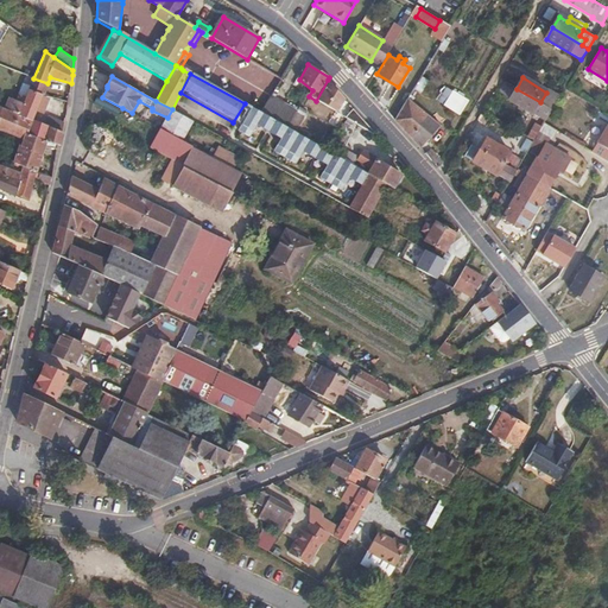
[(48,83),(33,78),(31,86),(29,90),(43,95),(48,83)]
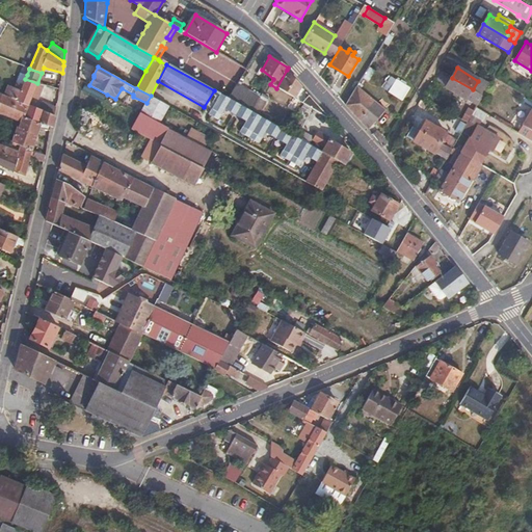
[(273,79),(262,70),(258,76),(269,84),(270,84),(273,79)]
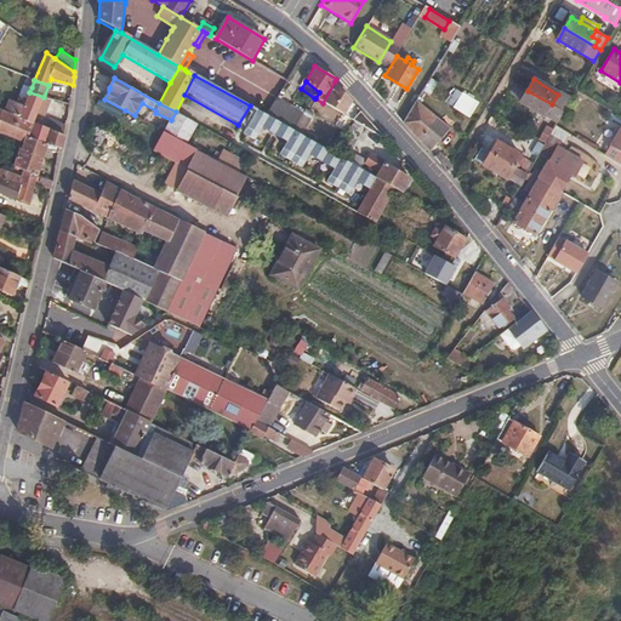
[(335,81),(323,103),(343,115),(346,112),(352,101),(335,81)]
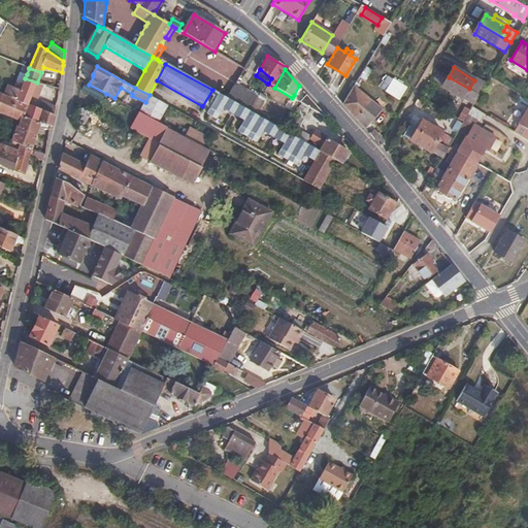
[(25,78),(27,74),(20,71),(15,81),(23,85),(25,78)]
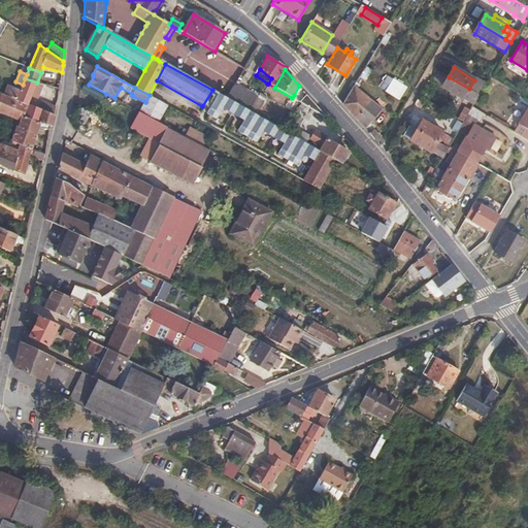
[(449,77),(439,72),(434,80),(443,86),(449,77)]
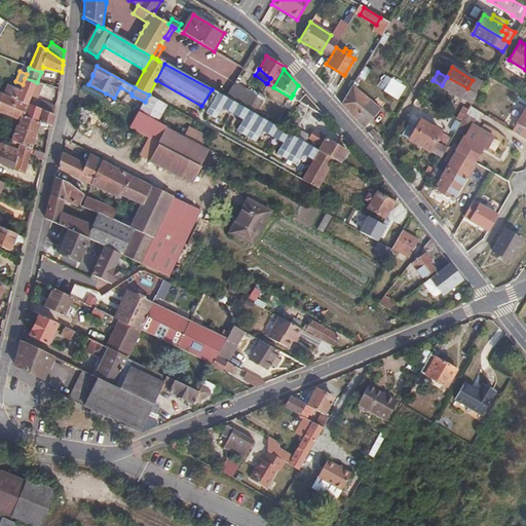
[(478,95),(467,88),(447,77),(442,85),(441,86),(464,101),(464,102),(471,106),(478,95)]
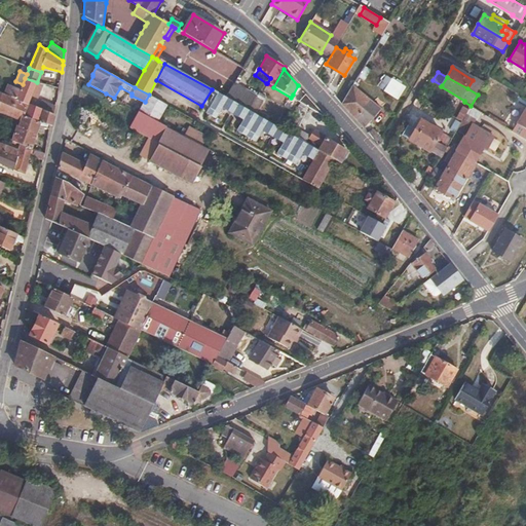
[(7,85),(4,94),(29,105),(32,97),(37,98),(41,86),(36,84),(37,82),(25,78),(23,84),(15,81),(13,87),(7,85)]
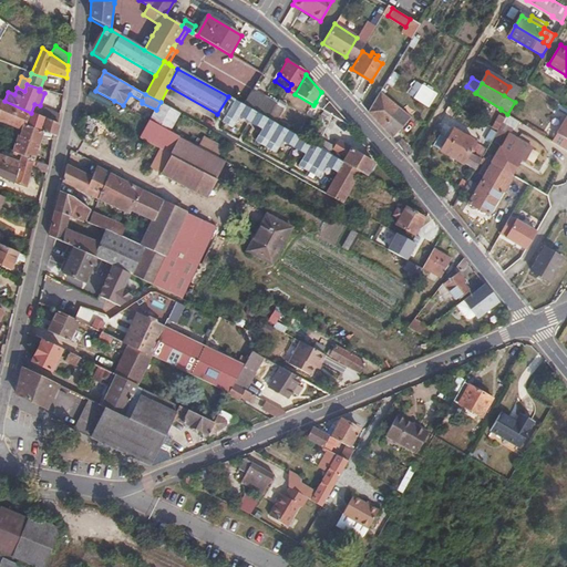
[(437,95),(422,85),(414,99),(430,107),(437,95)]
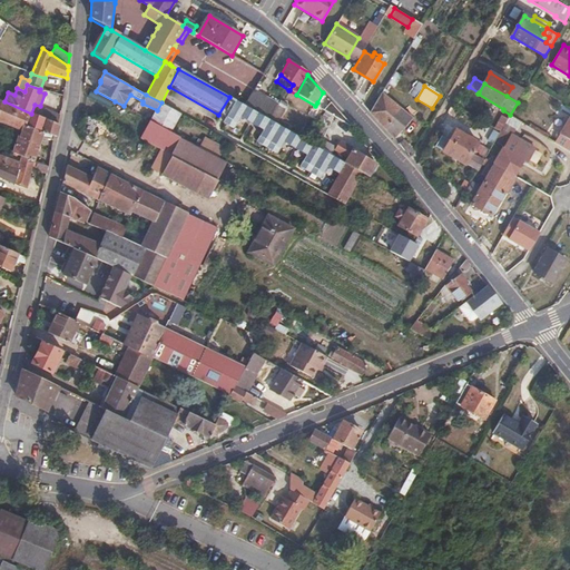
[(96,91),(92,89),(89,96),(111,108),(115,101),(96,91)]
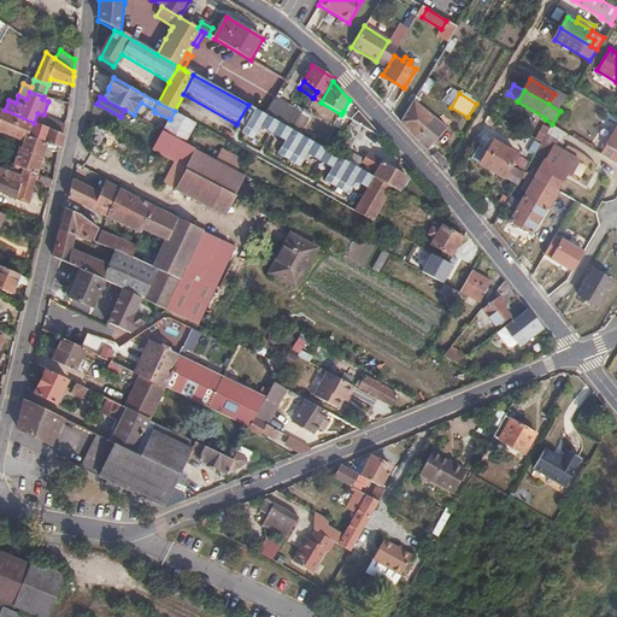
[(293,131),(304,115),(276,99),(264,116),(277,123),(293,131)]
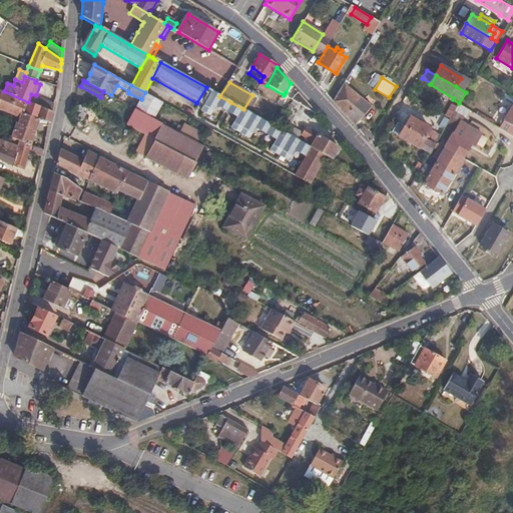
[(372,107),(345,83),(333,100),(354,124),(372,107)]
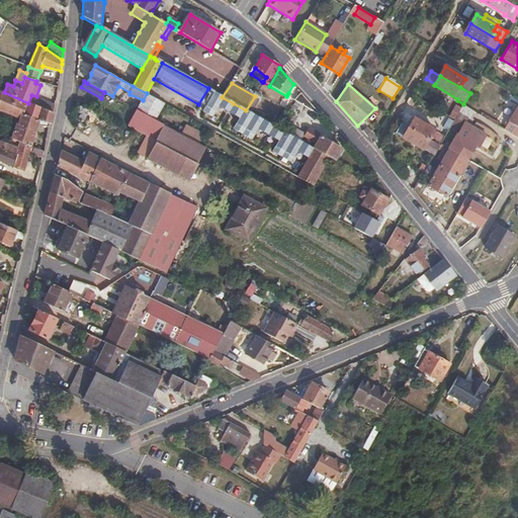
[(23,114),(28,103),(4,92),(1,91),(0,92),(0,109),(20,117),(21,118),(23,114)]
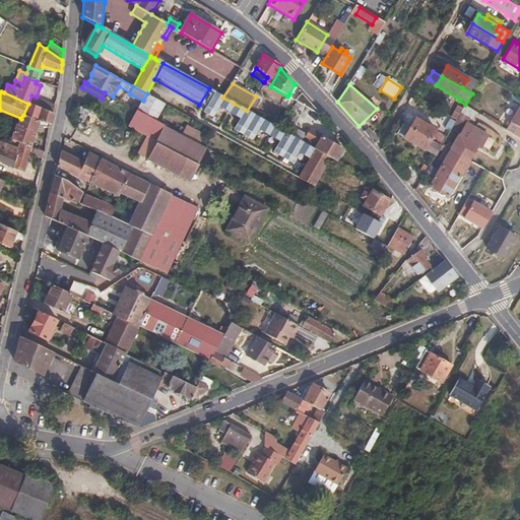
[(234,104),(213,92),(202,112),(212,118),(218,109),(228,114),(234,104)]
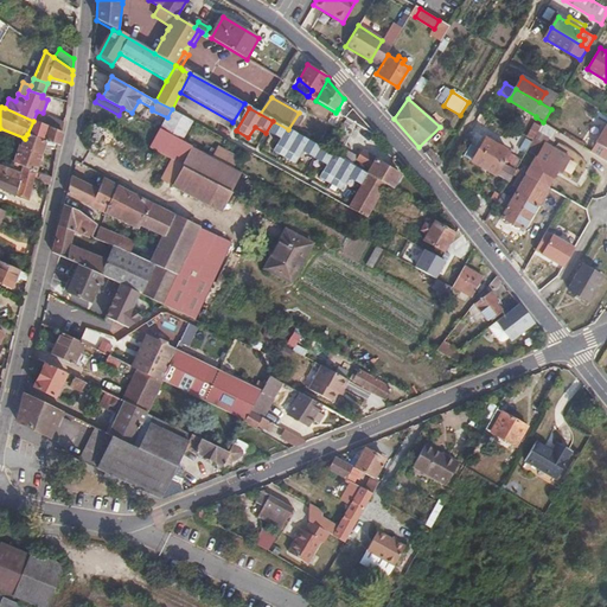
[(192,121),(172,109),(167,117),(160,129),(181,140),(192,121)]
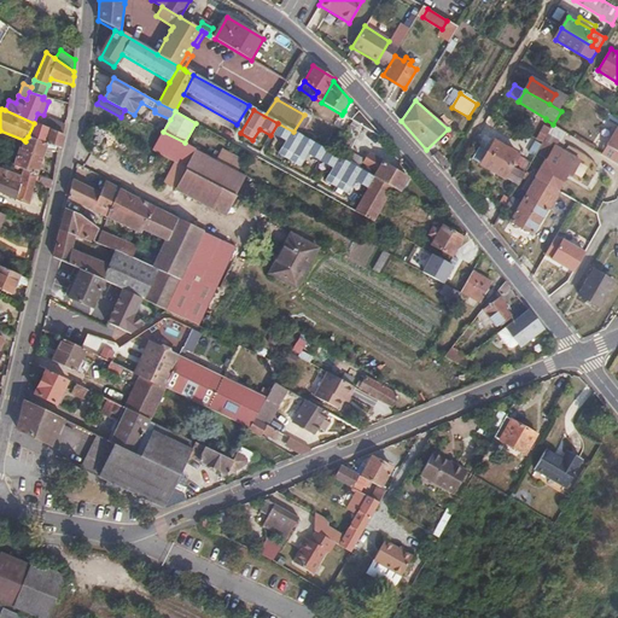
[(305,111),(304,115),(293,132),(301,136),(313,115),(305,111)]
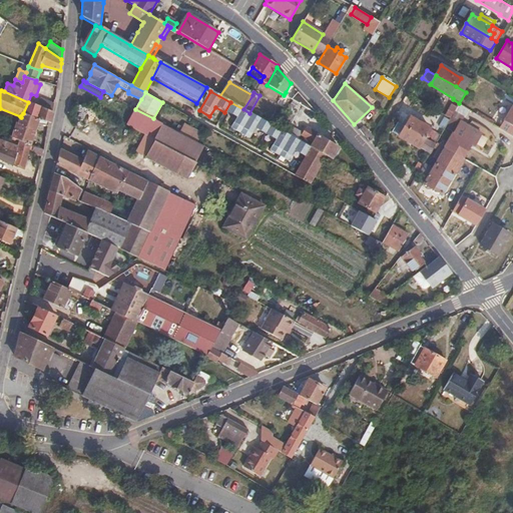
[(319,114),(299,92),(292,100),(317,116),(319,114)]
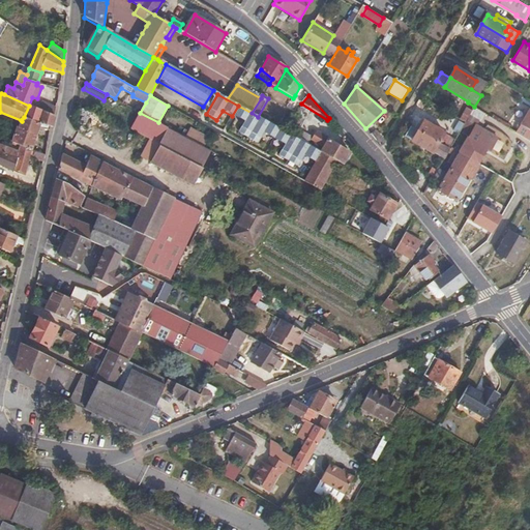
[(43,111),(55,116),(57,106),(42,100),(39,110),(43,111)]
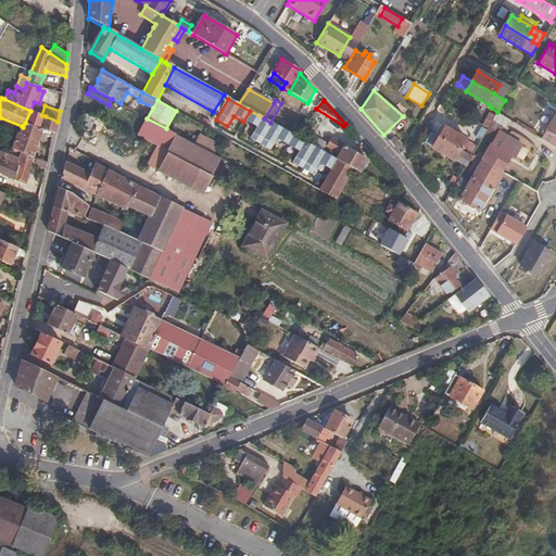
[(41,115),(30,111),(25,123),(42,130),(46,116),(41,115)]
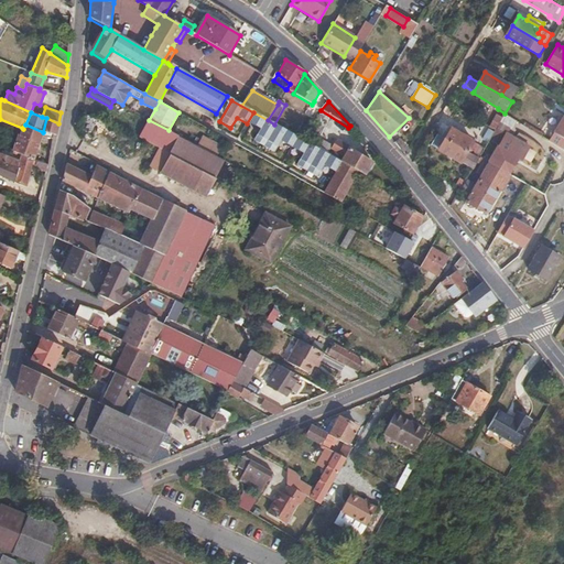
[(253,112),(247,123),(259,130),(252,141),(263,147),(275,125),(274,125),(268,120),(253,112)]
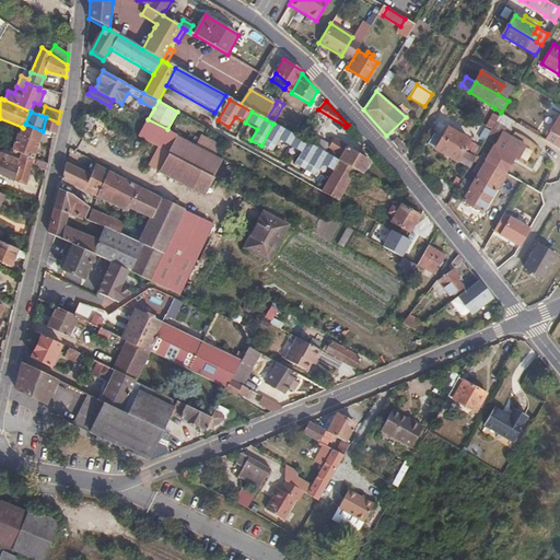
[(559,115),(550,132),(559,139),(559,115)]
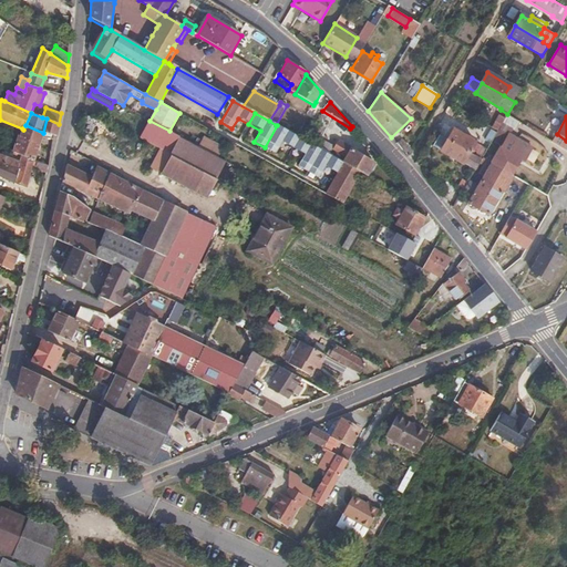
[(23,130),(22,129),(20,135),(14,152),(33,161),(39,143),(42,135),(52,138),(53,135),(57,136),(58,132),(59,124),(47,119),(43,133),(26,125),(23,130)]
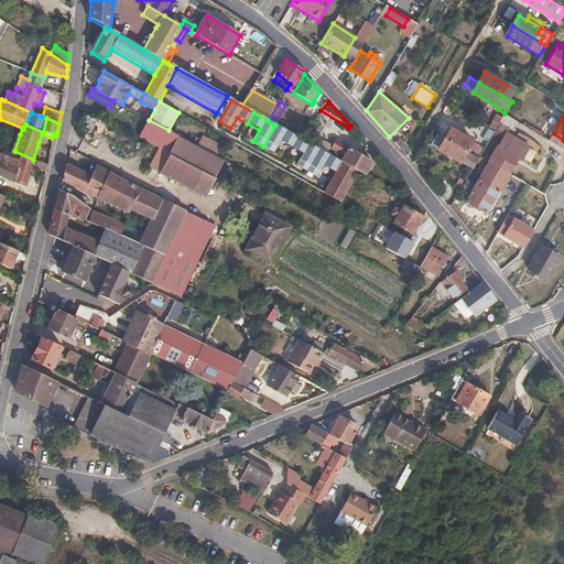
[(169,130),(149,120),(140,138),(160,149),(170,153),(175,143),(179,136),(169,130)]
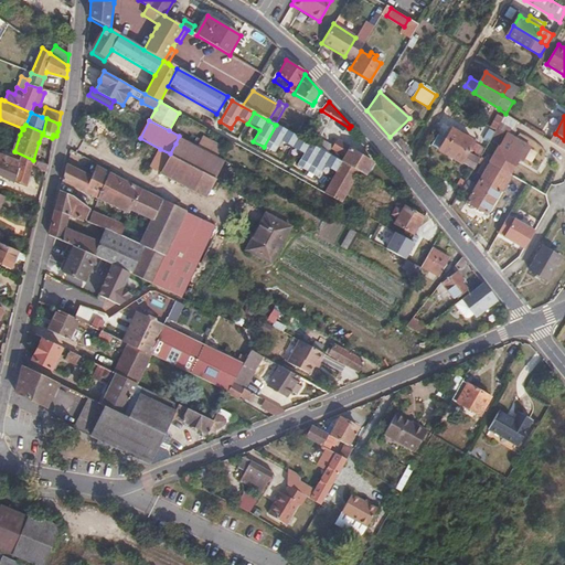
[(496,131),(499,125),(491,120),(488,126),(496,131)]
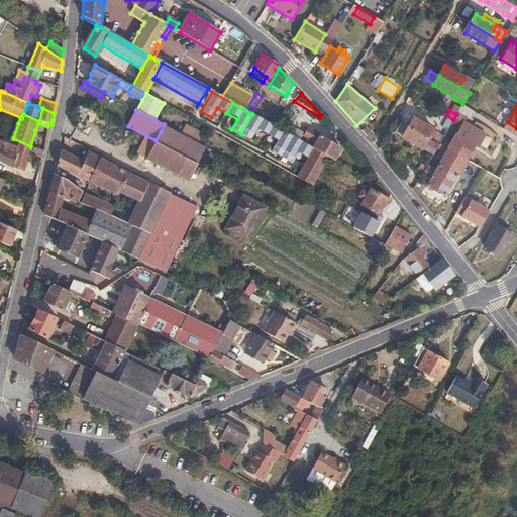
[(460,129),(448,149),(466,159),(473,147),(477,149),(485,135),(466,125),(470,119),(457,113),(456,114),(453,120),(451,124),(460,129)]
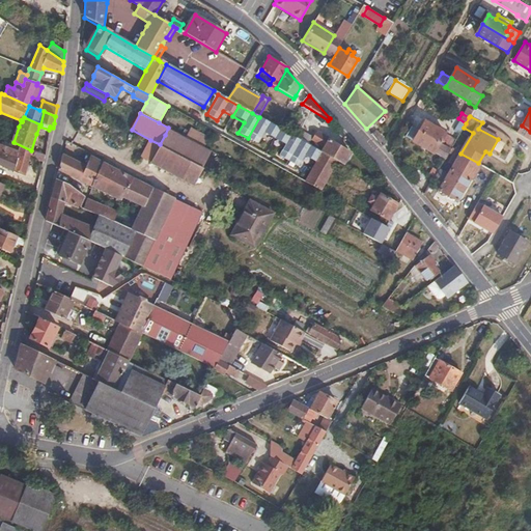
[(259,117),(248,138),(258,144),(263,135),(274,140),(280,130),(259,117)]
